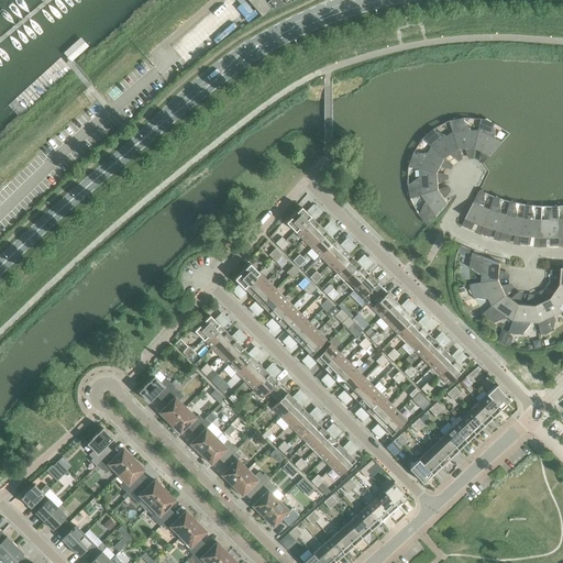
[(271,9),(268,6),(267,6),(262,0),(246,0),(262,17),(271,9)]
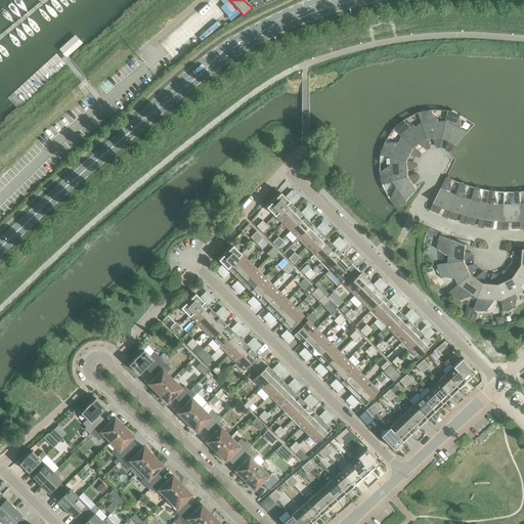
[(255,0),(250,5),(252,8),(253,10),(274,0),(255,0)]
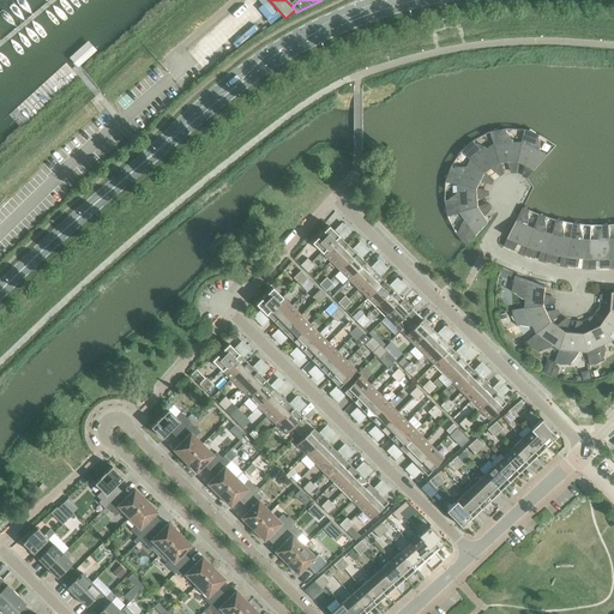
[(489,132),(493,145),(494,144),(500,163),(517,162),(518,162),(522,143),(513,143),(512,142),(512,140),(510,136),(506,132),(506,130),(489,132)]
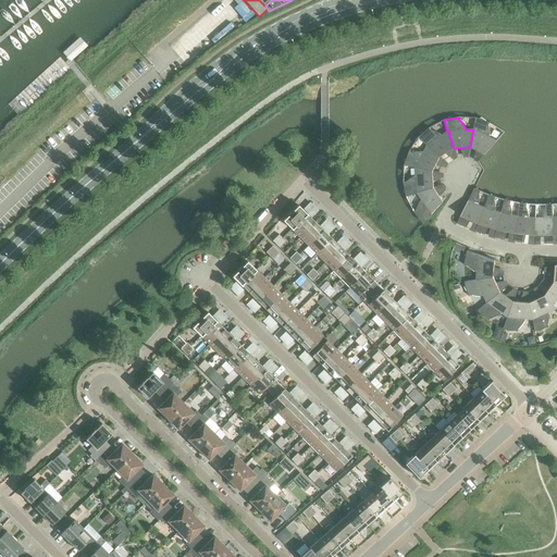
[(475,118),(473,130),(470,147),(484,153),(485,155),(496,141),(489,137),(490,136),(490,134),(490,130),(489,125),(490,123),(475,118)]
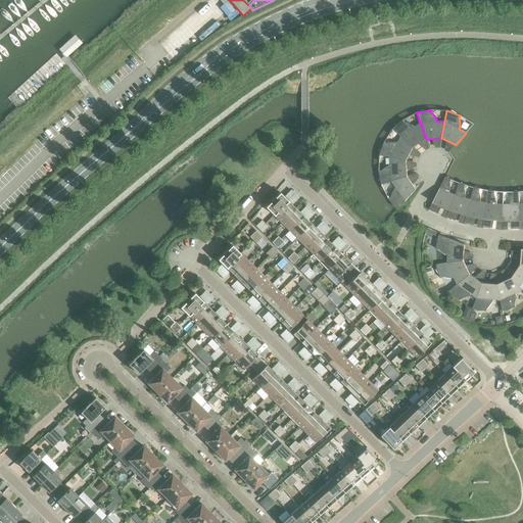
[(392,129),(400,137),(400,136),(413,147),(414,147),(426,139),(421,123),(420,124),(415,127),(414,126),(413,126),(409,123),(405,122),(402,120),(392,129)]
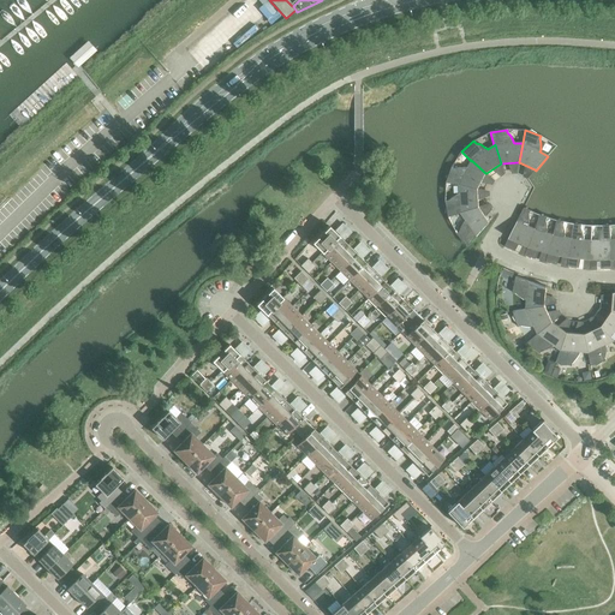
[(446,183),(459,185),(478,189),(485,173),(471,160),(471,161),(467,168),(465,167),(464,167),(459,167),(454,168),(452,167),(446,183)]
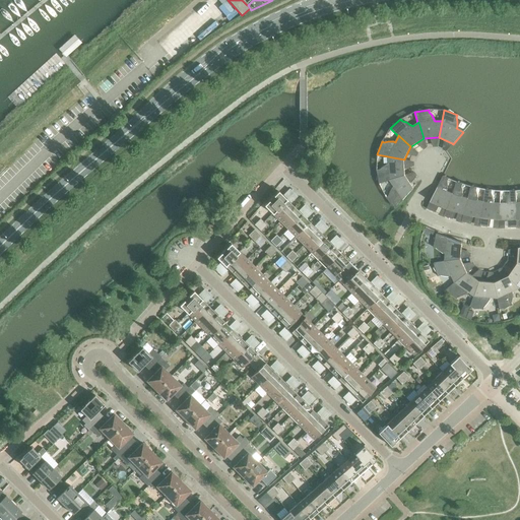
[(379,184),(389,181),(389,180),(404,175),(403,160),(404,159),(388,156),(388,164),(387,165),(386,165),(382,167),(379,170),(376,170),(379,184)]
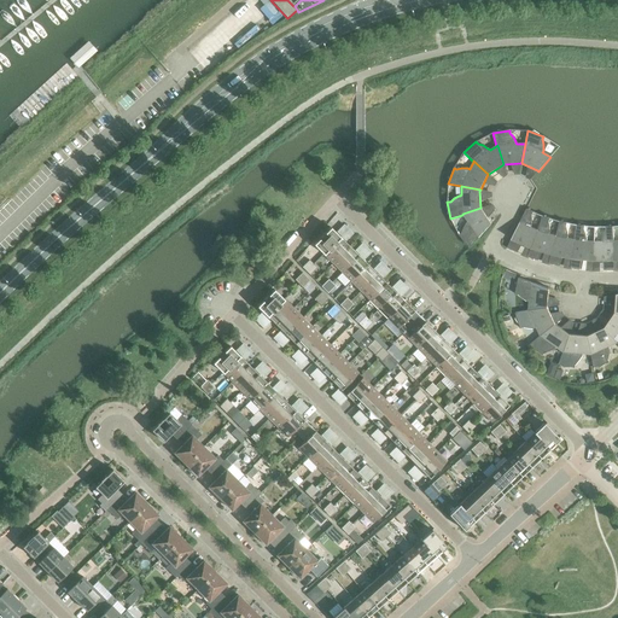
[(462,214),(462,215),(467,221),(466,223),(465,225),(462,228),(461,233),(459,235),(470,248),(491,223),(490,223),(482,209),(481,208),(462,214)]
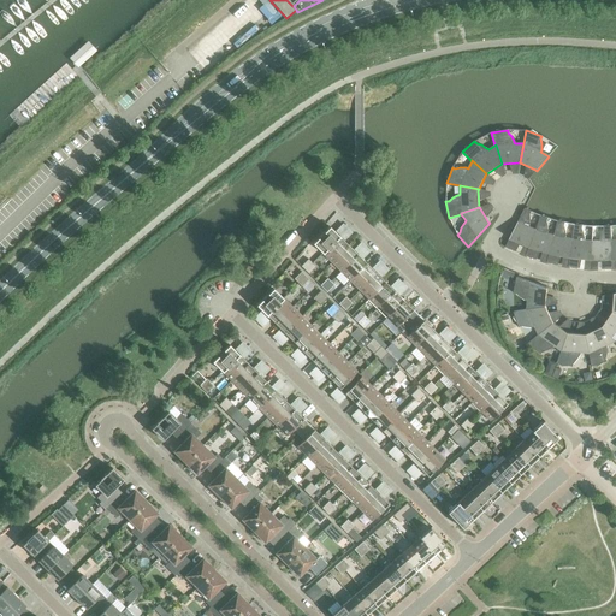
[(520,243),(528,247),(529,248),(535,230),(528,227),(529,225),(529,220),(529,214),(531,212),(525,208),(505,248),(515,252),(520,243)]
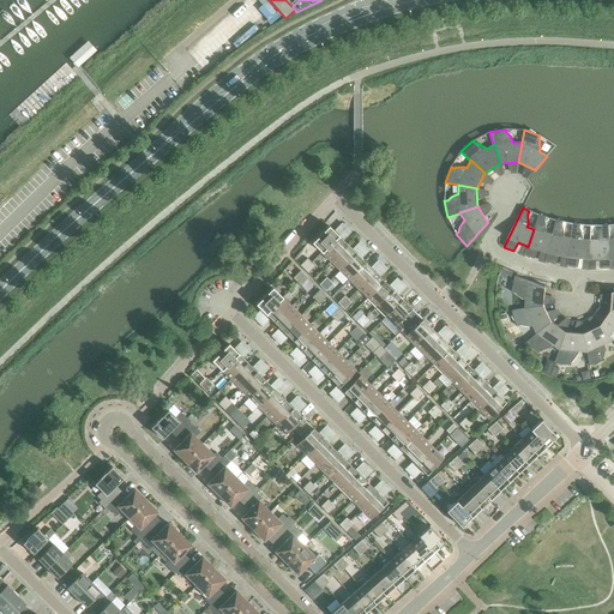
[(539,250),(547,253),(552,235),(545,233),(546,230),(546,226),(545,221),(546,217),(539,215),(534,229),(528,247),(527,246),(523,256),(535,259),(539,250)]
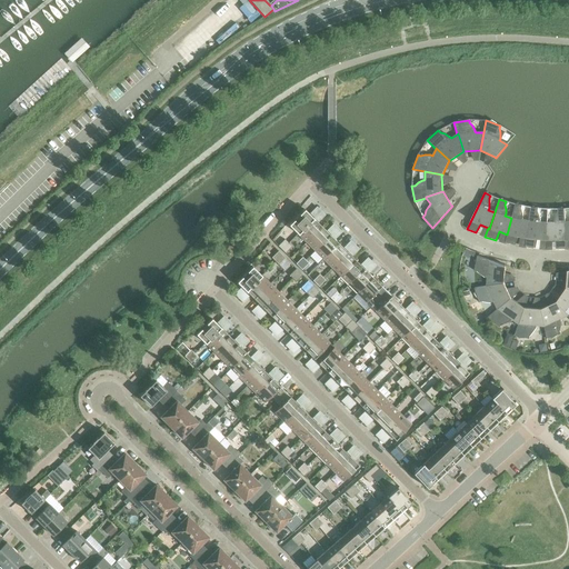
[(518,237),(526,238),(527,238),(529,221),(522,220),(522,218),(522,213),(521,208),(521,206),(515,205),(511,218),(507,235),(505,243),(515,245),(518,237)]
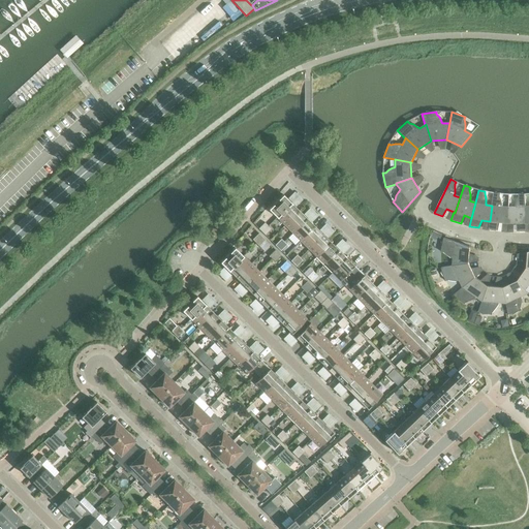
[(499,222),(507,223),(508,208),(502,207),(502,205),(501,200),(499,196),(500,193),(493,193),(492,206),(490,221),(489,221),(488,229),(498,230),(499,222)]
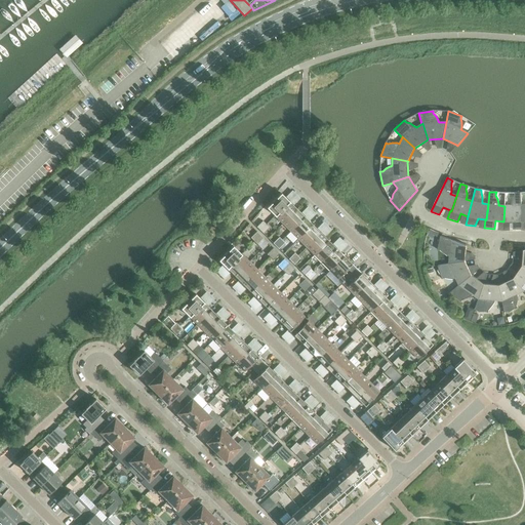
[(267,207),(275,216),(289,201),(281,193),(267,207)]
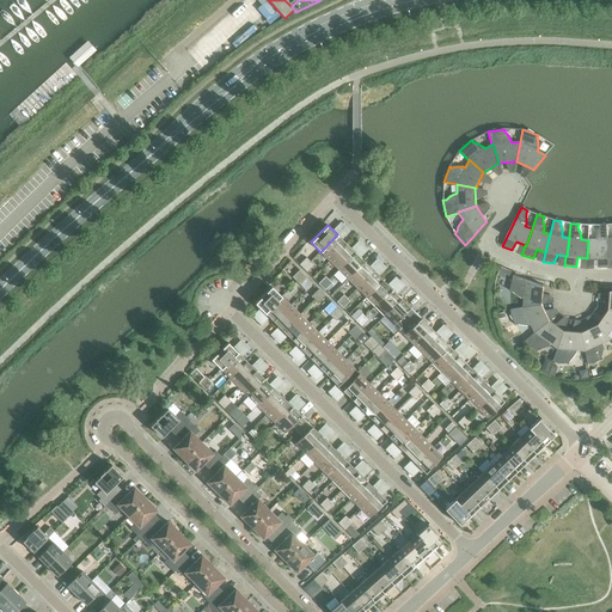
[(588,240),(587,258),(597,258),(598,268),(610,268),(609,258),(607,239),(606,225),(599,225),(599,228),(597,233),(595,238),(595,240),(588,240)]
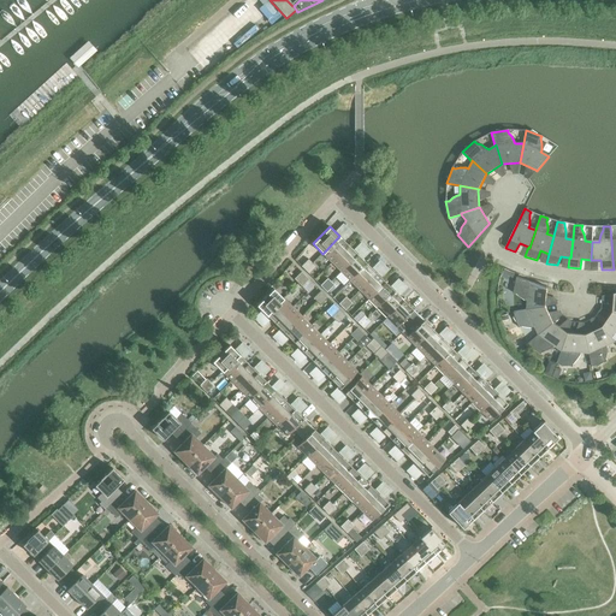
[(323,254),(331,262),(348,246),(339,236),(323,254)]
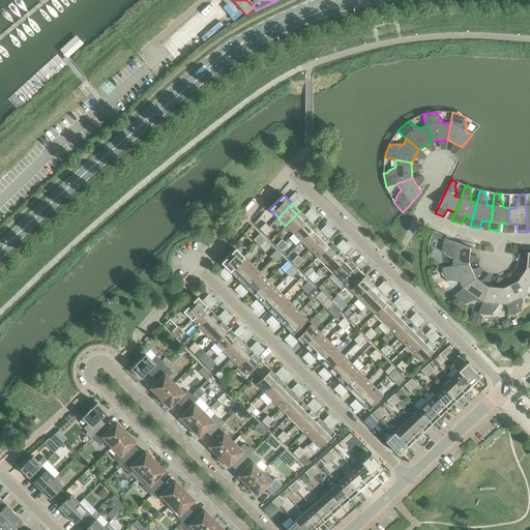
[(285,226),(293,234),(307,219),(299,211),(285,226)]
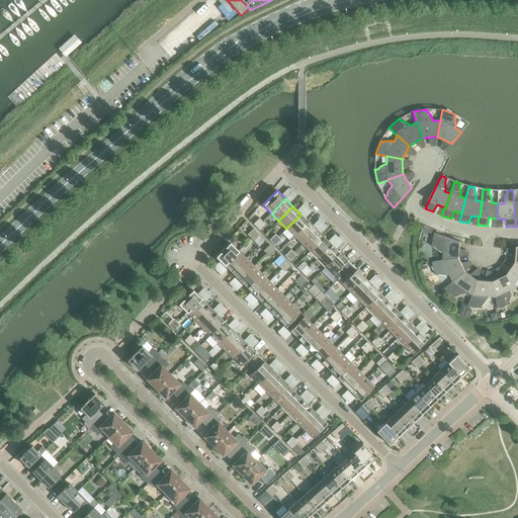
[(286,229),(294,236),(309,222),(300,214),(286,229)]
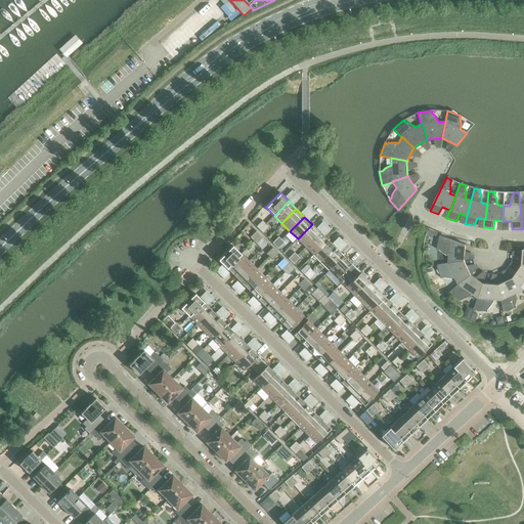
[(256,226),(259,230),(265,224),(262,220),(256,226)]
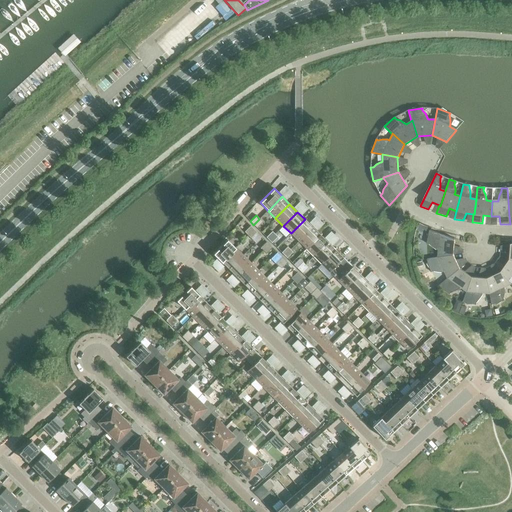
[(259,219),(253,225),(256,228),(262,222),(259,219)]
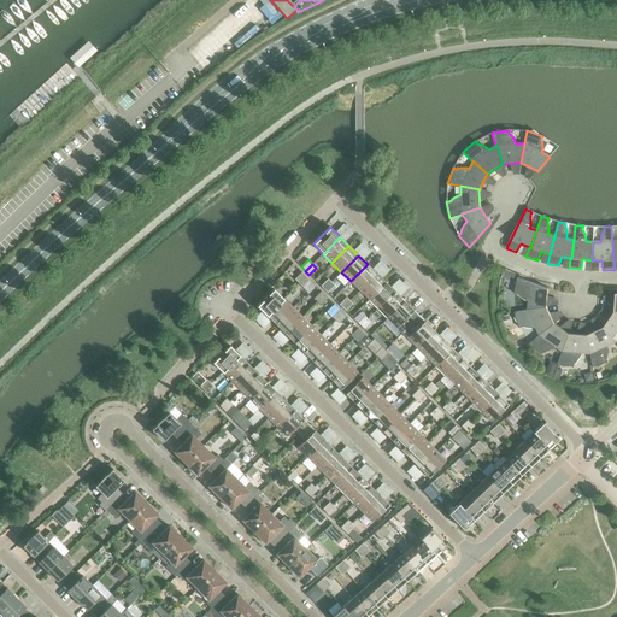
[(351,281),(359,291),(376,274),(368,264),(351,281)]
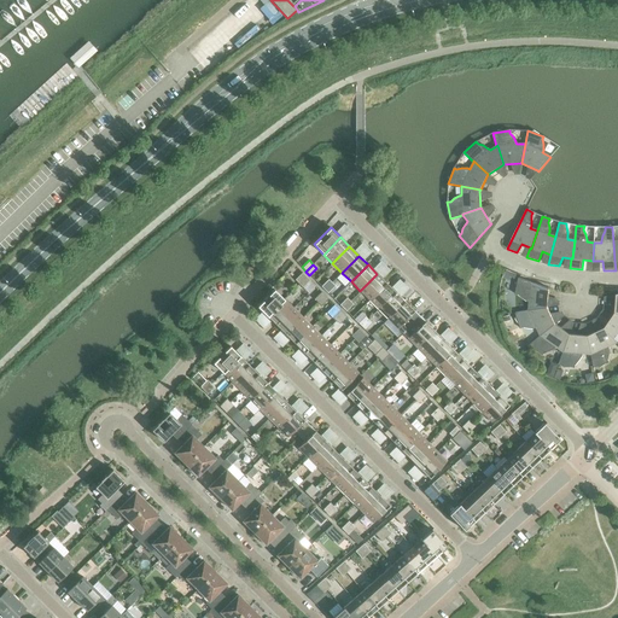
[(295,280),(299,284),(307,277),(302,273),(295,280)]
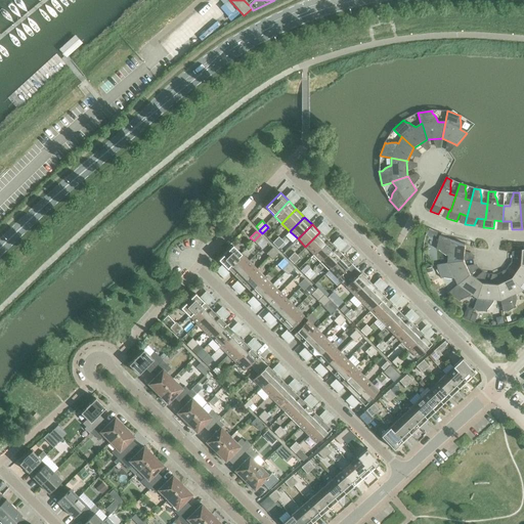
[(305,247),(313,255),(328,241),(319,232),(305,247)]
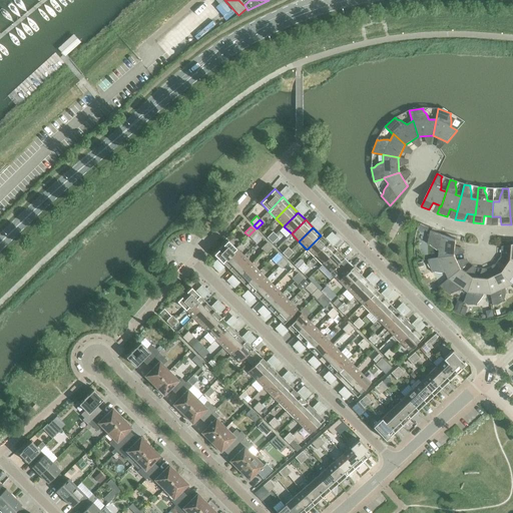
[(254,229),(248,235),(250,238),(257,232),(254,229)]
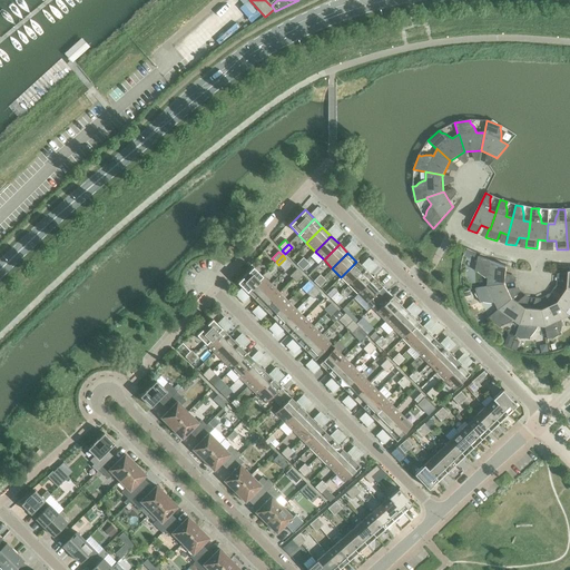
[(488,278),(487,286),(504,284),(504,283),(505,267),(507,266),(478,256),(477,261),(475,261),(475,267),(474,272),(477,272),(481,275),(484,277),(485,278),(488,278)]
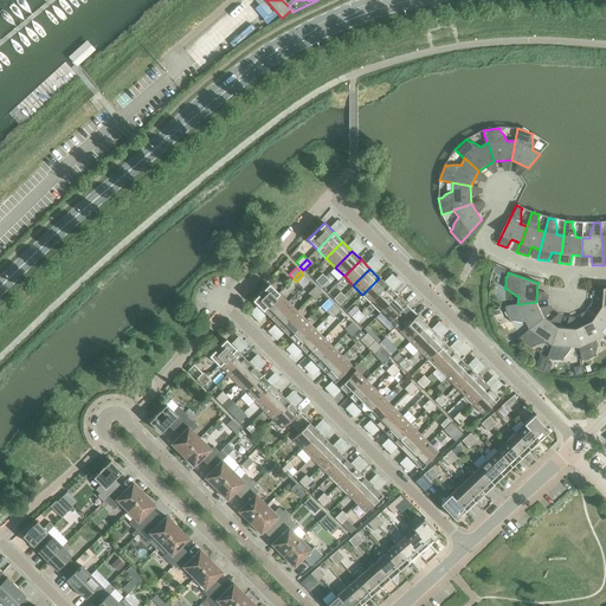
[(315,281),(318,284),(326,277),(322,274),(315,281)]
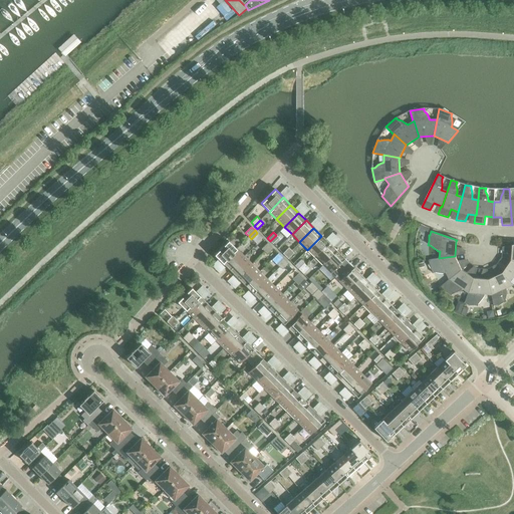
[(276,235),(270,241),(272,244),(278,238),(276,235)]
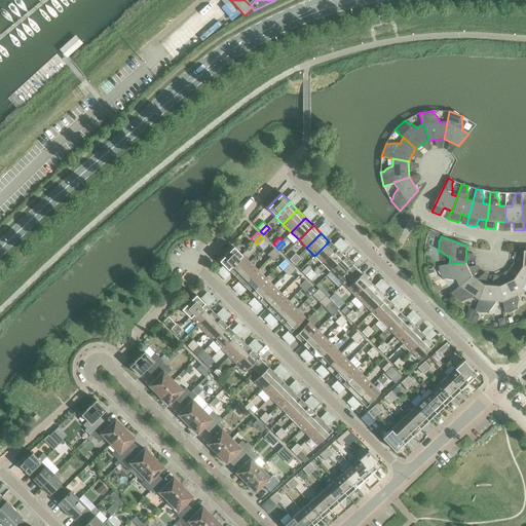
[(314,256),(323,263),(337,249),(329,241),(314,256)]
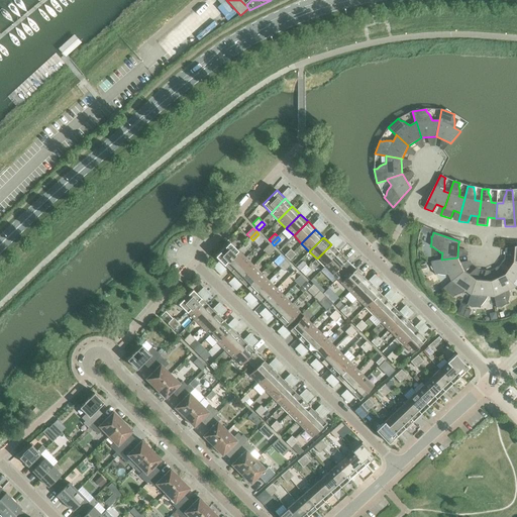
[(215,256),(223,265),(237,250),(229,242),(215,256)]
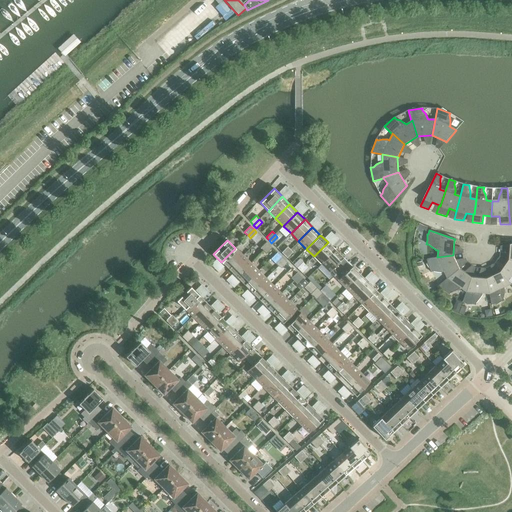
[(260,248),(263,251),(269,245),(266,242),(260,248)]
